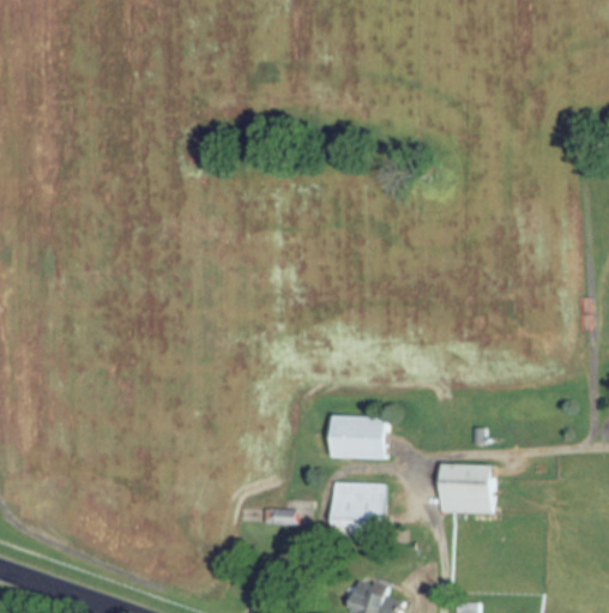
[(387,460),(389,416),(330,415),(330,458),(387,460)]
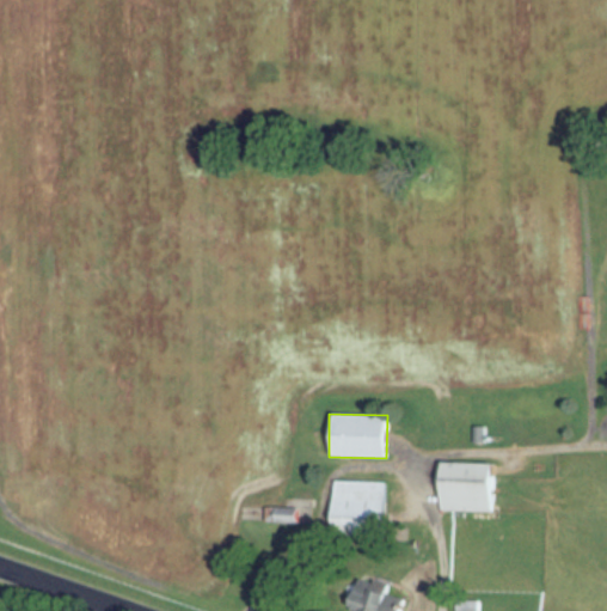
[(494,463),(439,463),(439,512),(494,512),(494,463)]
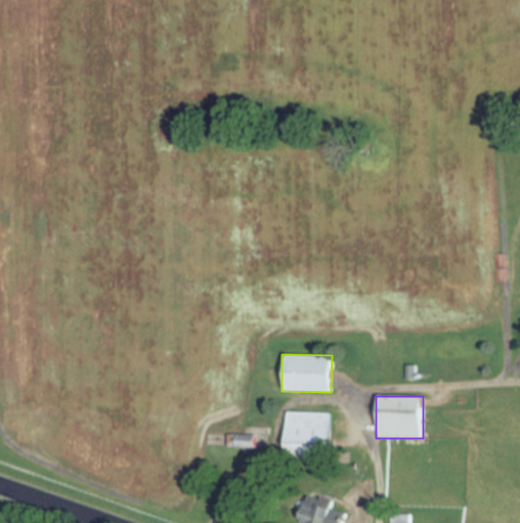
[(328,411),(282,411),(282,460),(328,460),(328,411)]
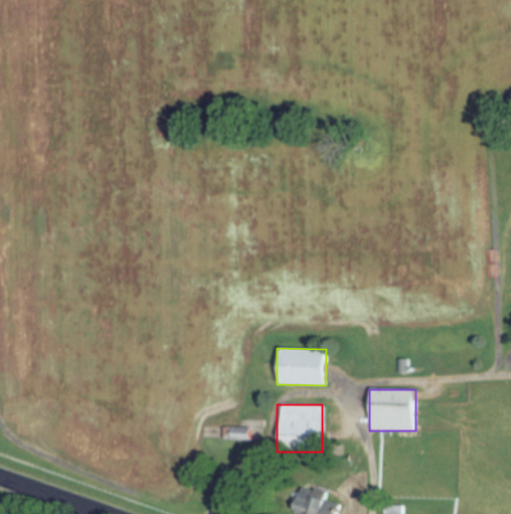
[(248,429),(222,429),(222,440),(248,440),(248,429)]
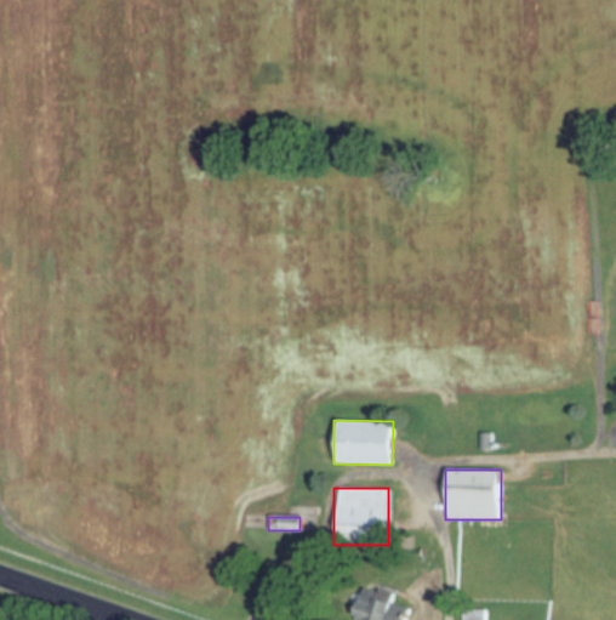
[(409,619),(415,599),(355,586),(348,619),(409,619)]
